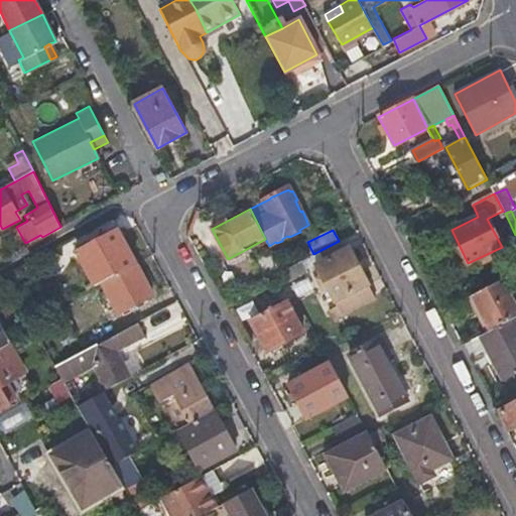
[(102,283),(135,264),(116,231),(77,253),(94,287),(102,283)]
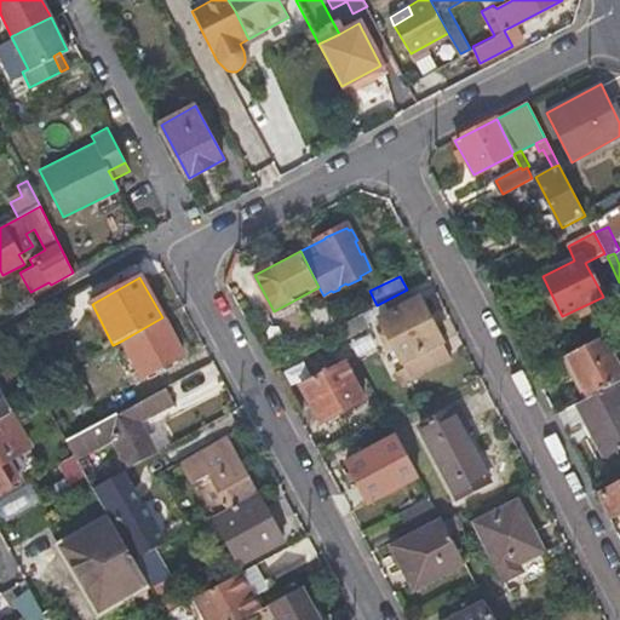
[(453,359),(420,297),(380,317),(388,334),(384,337),(392,354),(396,351),(403,363),(396,367),(399,372),(396,373),(402,385),(453,359)]
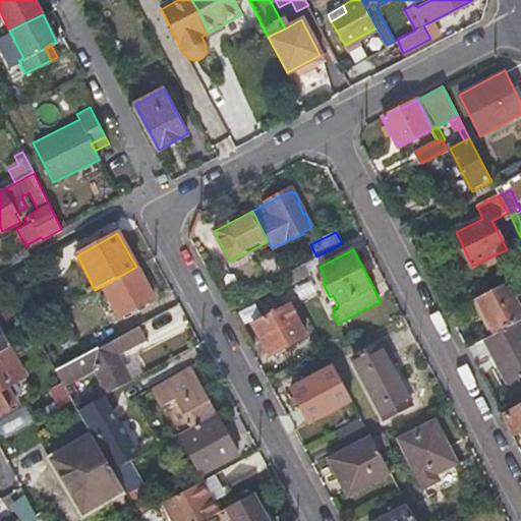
[(285,273),(289,282),(291,285),(310,274),(304,263),(285,273)]
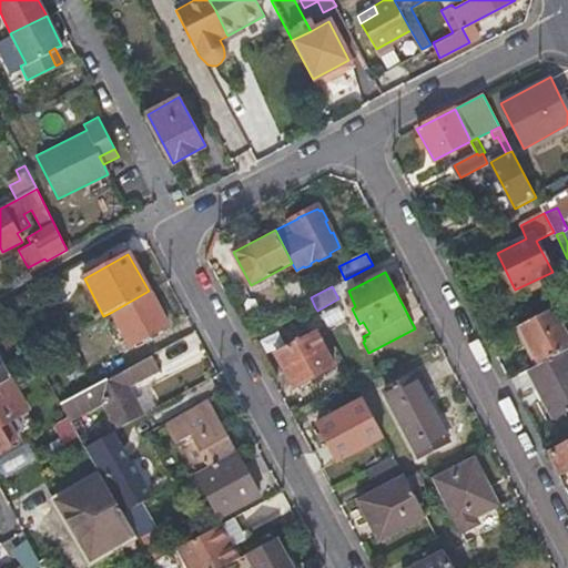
[(166,324),(149,291),(112,312),(130,345),(166,324)]
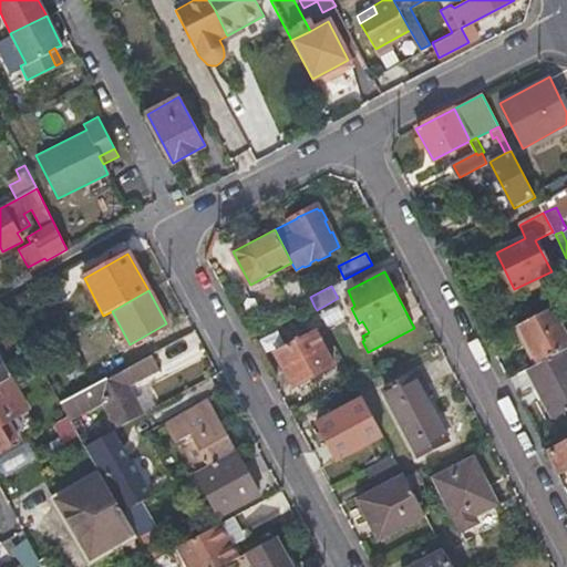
[(566,333),(552,306),(517,325),(538,362),(564,349),(566,347),(566,333)]
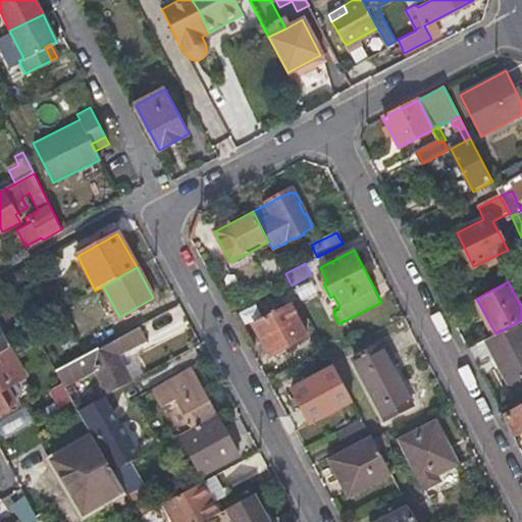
[(307,336),(291,305),(255,323),(272,356),(307,336)]
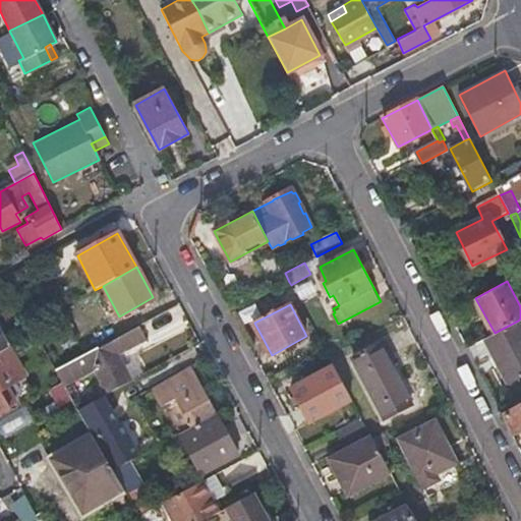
[(173,309),(142,324),(150,339),(180,326),(173,309)]
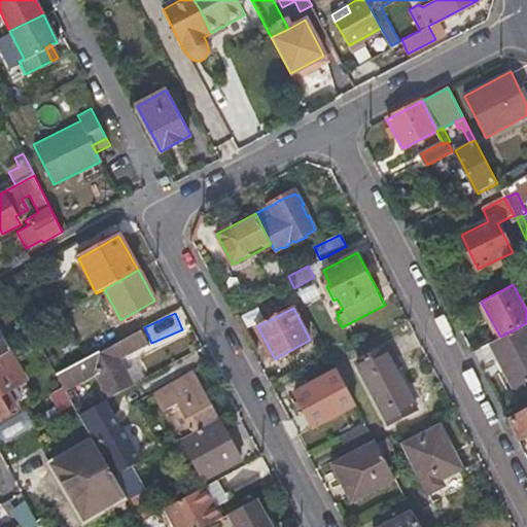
[(500,337),(492,342),(515,388),(526,381),(526,329),(524,324),(500,337)]
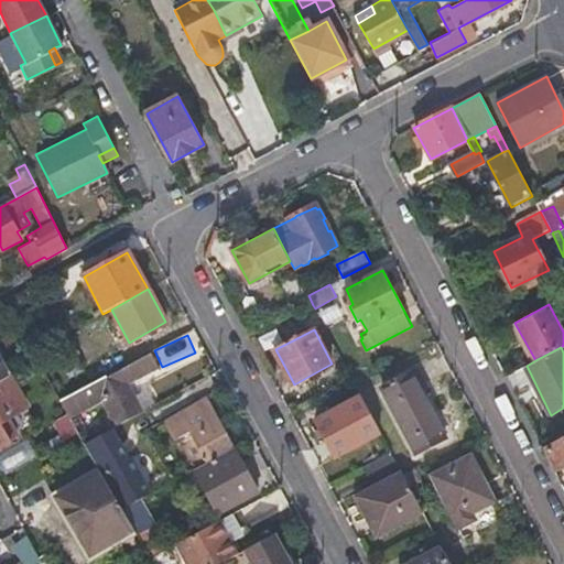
[(107,434),(142,413),(127,387),(159,369),(151,353),(62,403),(69,416),(71,420),(102,401),(111,415),(100,423),(107,434)]
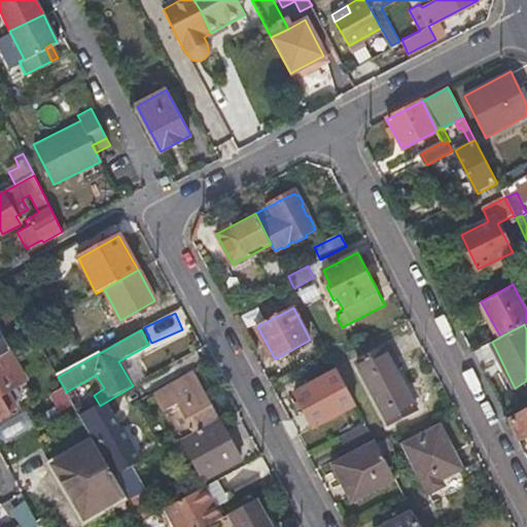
[(112,344),(106,332),(84,345),(91,356),(112,344)]
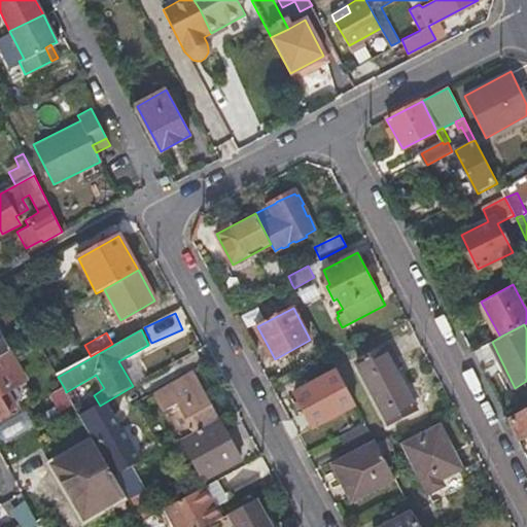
[(0,356),(8,352),(0,337),(0,356)]
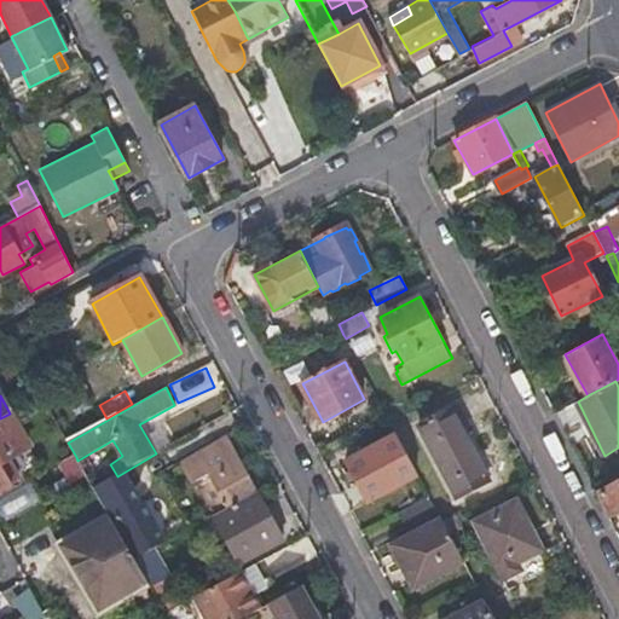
[(469,422),(460,406),(422,426),(460,497),(490,480),(462,426),(469,422)]
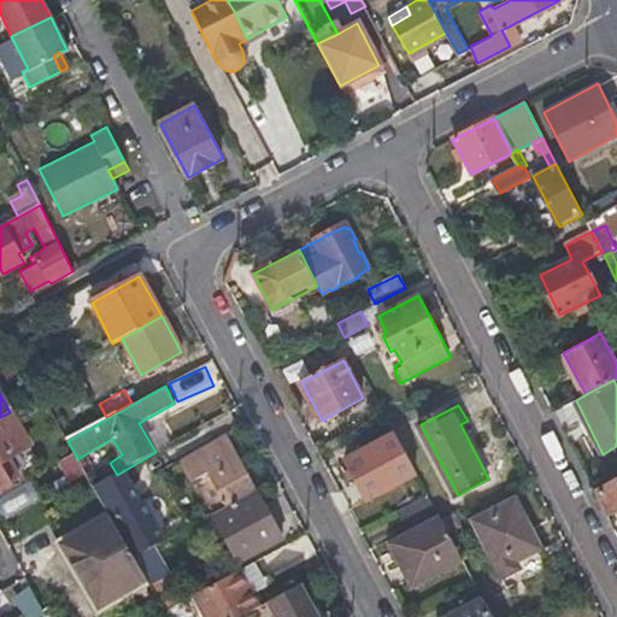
[(0,417),(0,489),(13,482),(0,460),(28,445),(10,412),(0,417)]
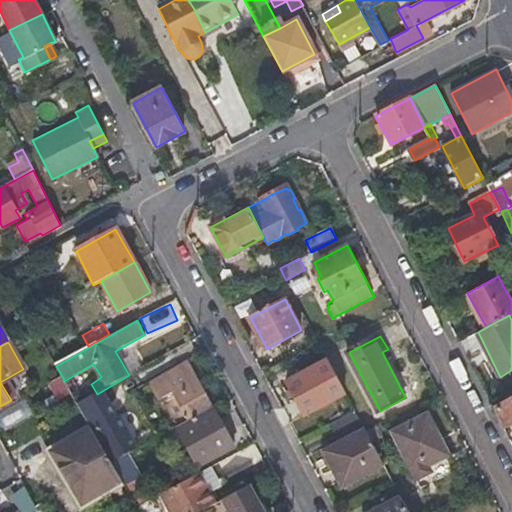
[(305,414),(346,393),(329,360),(288,381),(305,414)]
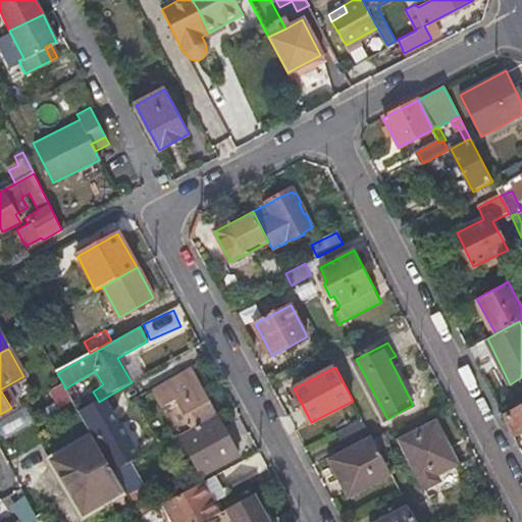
[(180,434),(215,415),(189,368),(154,388),(180,434)]
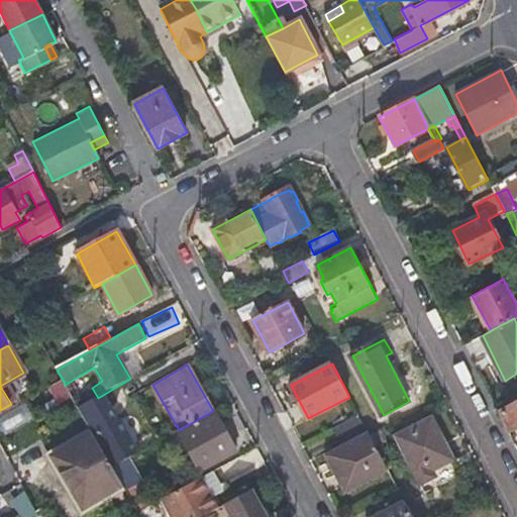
[(64,382),(55,388),(64,404),(74,399),(65,385),(64,382)]
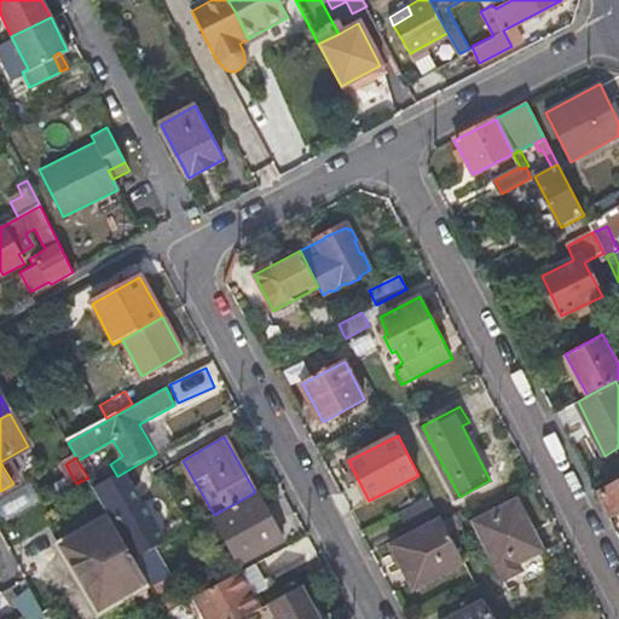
[(618,475),(617,478),(618,481),(618,484),(601,495),(612,516),(618,512),(618,475)]
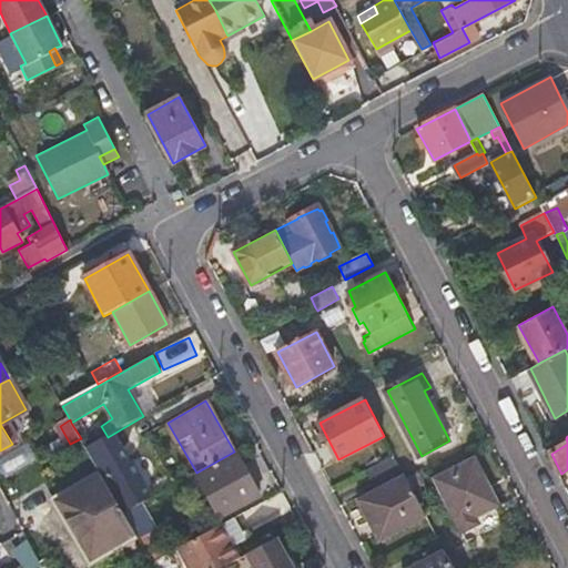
[(124,516),(137,508),(153,498),(132,463),(131,463),(121,446),(93,462),(103,479),(124,516)]
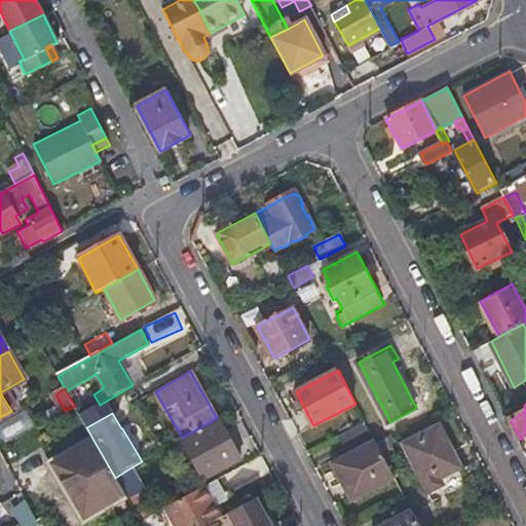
[(239,460),(217,420),(181,441),(202,480),(239,460)]
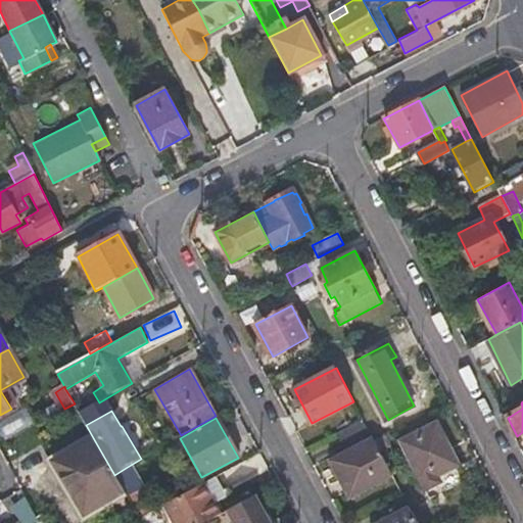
[(393,475),(375,440),(364,420),(336,434),(345,453),(330,461),(350,497),(393,475)]
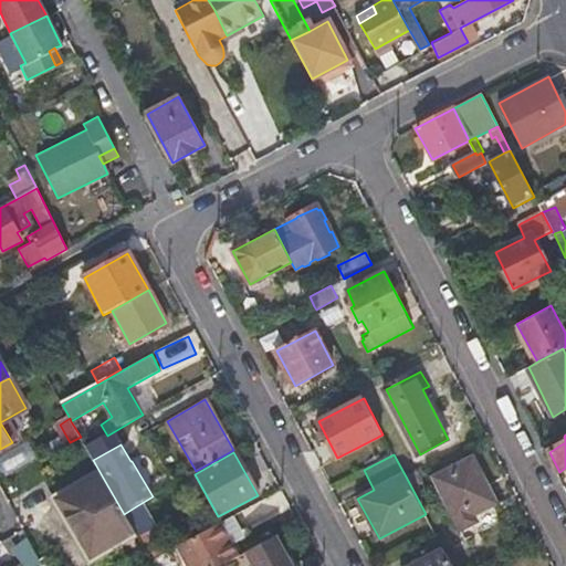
[(473,457),(433,478),(457,523),(498,502),(473,457)]
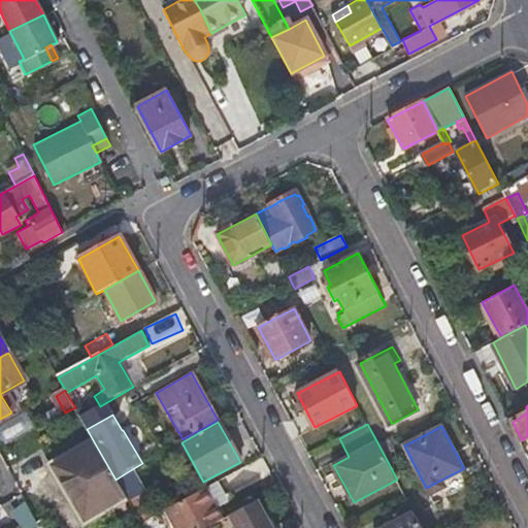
[(86,521),(126,499),(116,480),(96,446),(57,466),(86,521)]
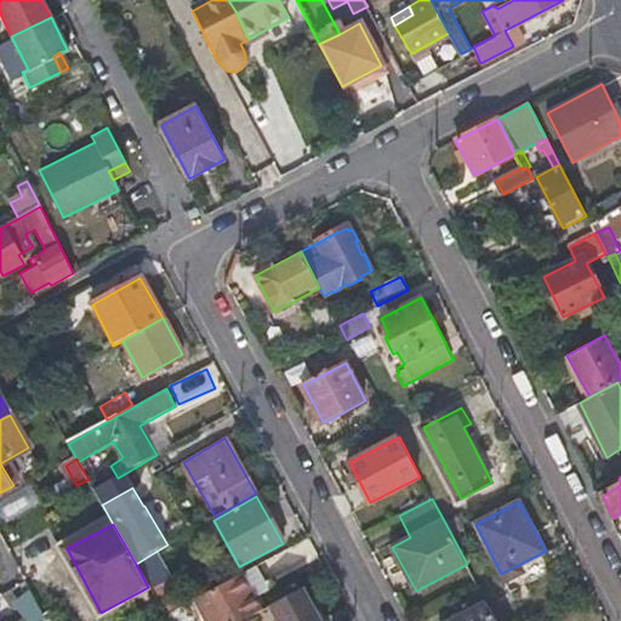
[(165,617),(178,610),(149,556),(136,564),(148,587),(165,617)]
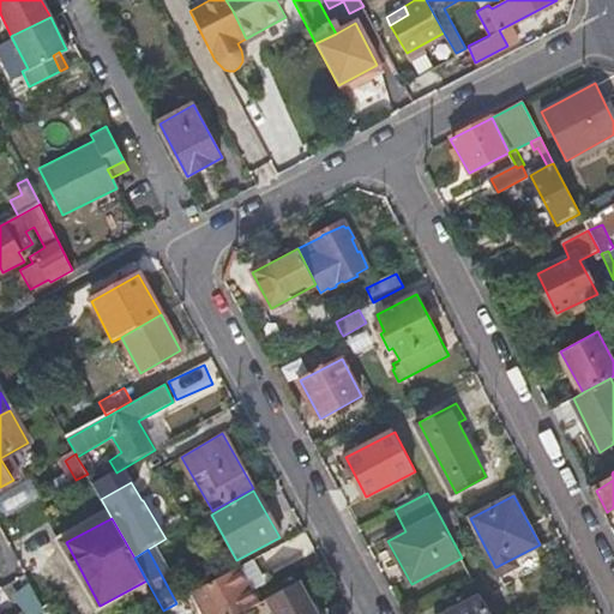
[(253,589),(268,582),(256,559),(242,566),(253,589)]
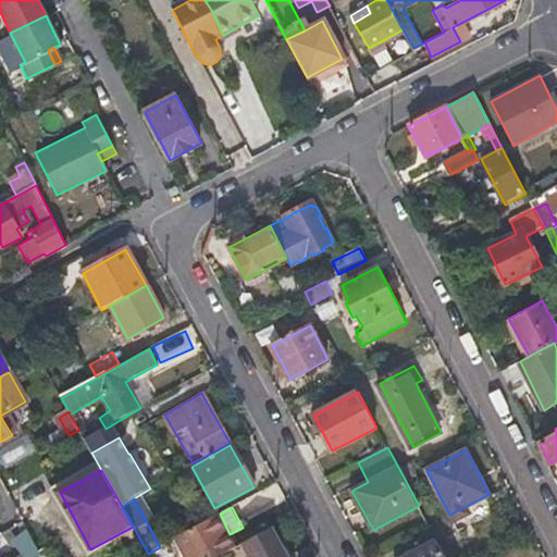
[(218,556),(233,548),(214,516),(173,540),(183,556),(218,556)]
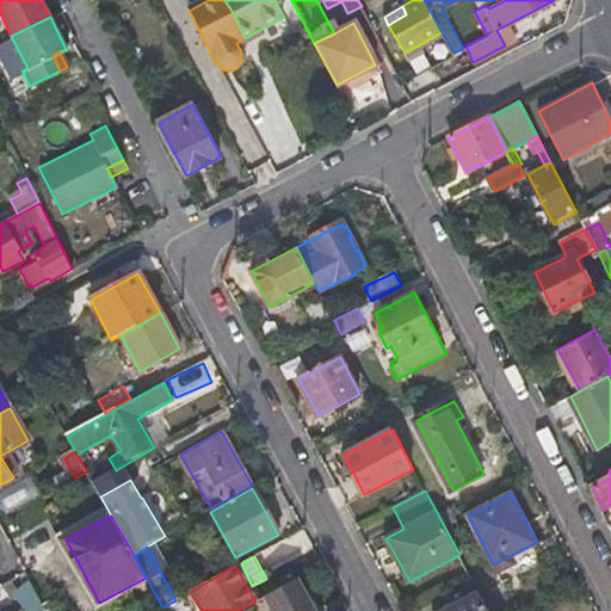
[(24,610),(38,610),(48,606),(31,579),(12,591),(24,610)]
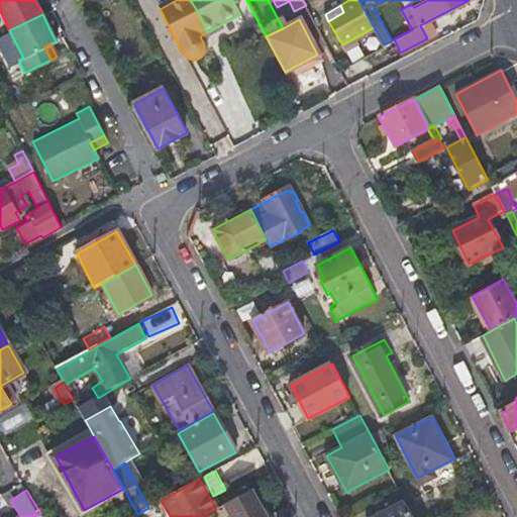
[(229,516),(266,516),(250,490),(223,505),(229,516)]
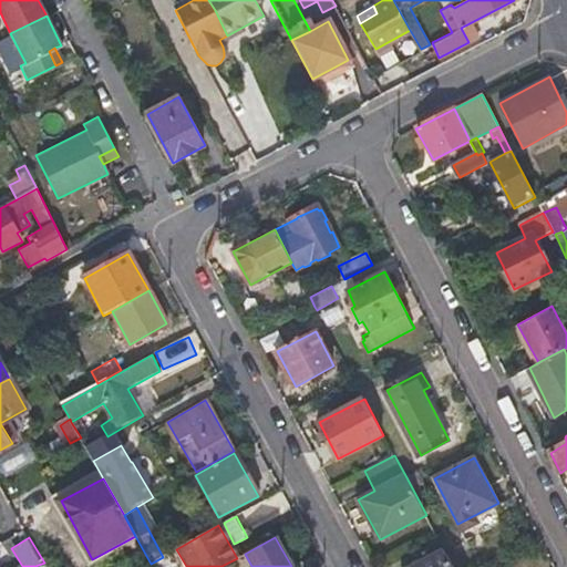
[(453,566),(445,552),(415,566),(453,566)]
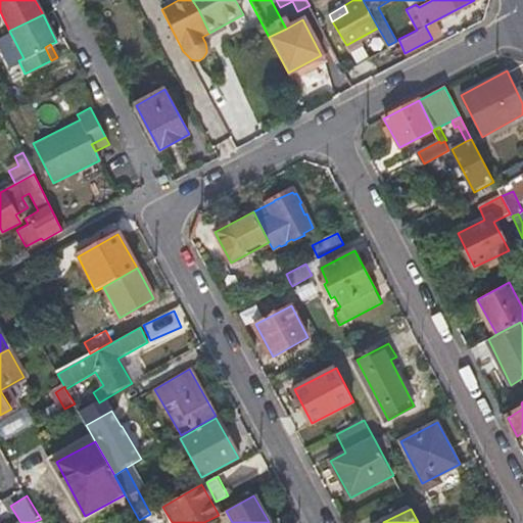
[(139,520),(141,522),(155,522),(150,514),(139,520)]
